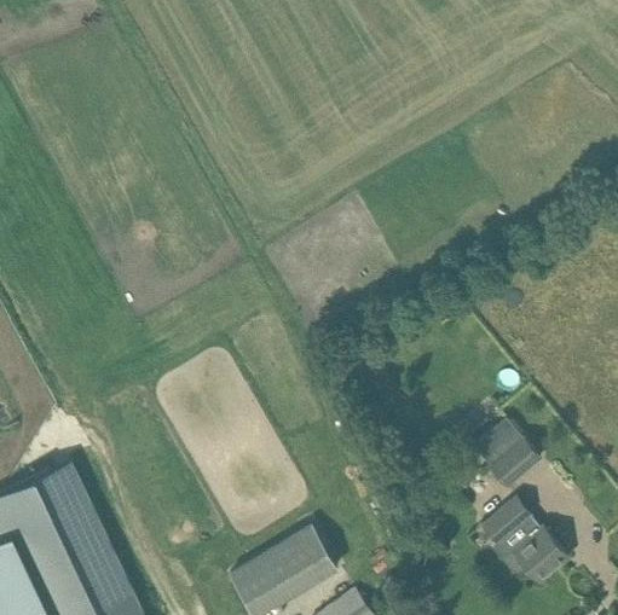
[(487,465),(507,488),(542,459),(507,419),(478,444),(492,460),(487,465)]
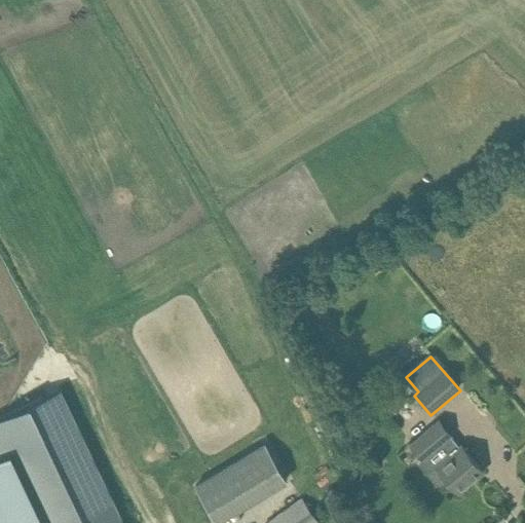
[(349,380),(339,385),(347,400),(358,394),(349,380)]
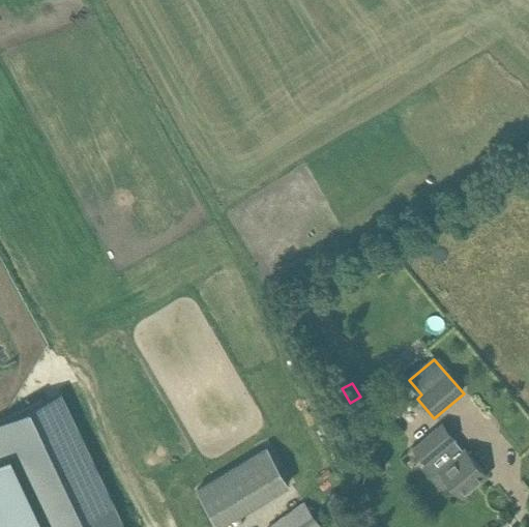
[(125,526),(61,393),(0,422),(0,526),(125,526)]
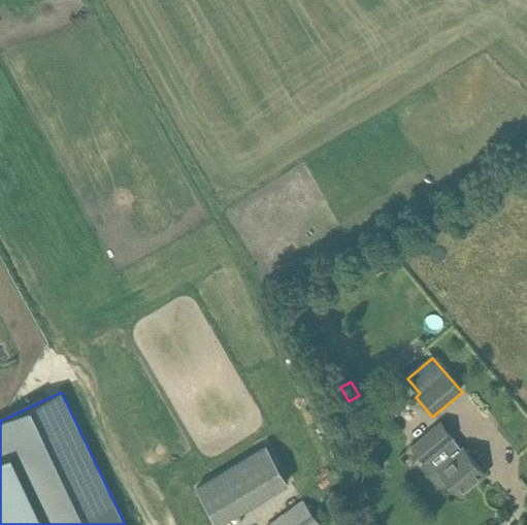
[(485,476),(439,423),(408,450),(420,463),(420,467),(437,488),(442,488),(448,484),(459,497),(485,476)]
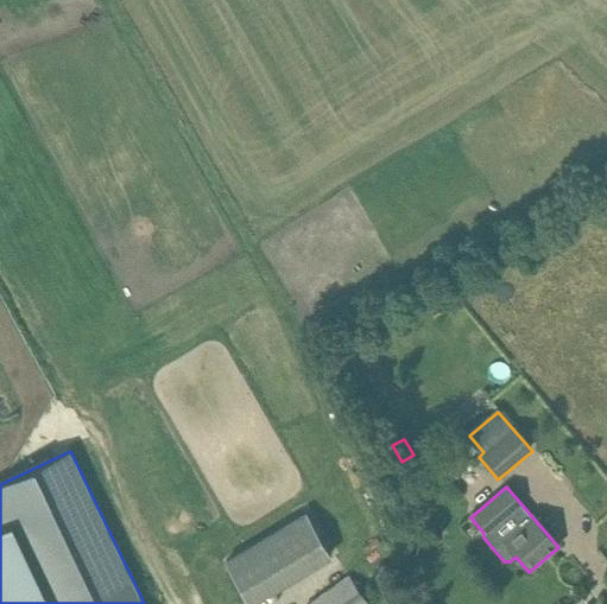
[(305,512),(241,554),(226,565),(247,603),(251,603),(266,593),(330,553),(305,512)]
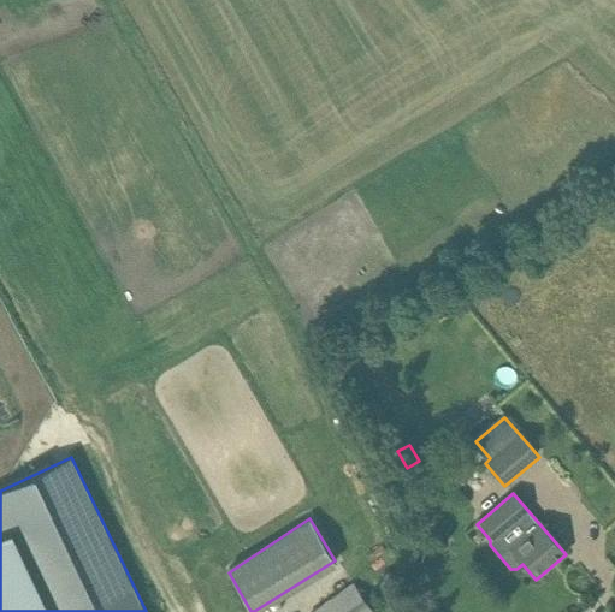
[(370,611),(350,584),(312,611),(370,611)]
